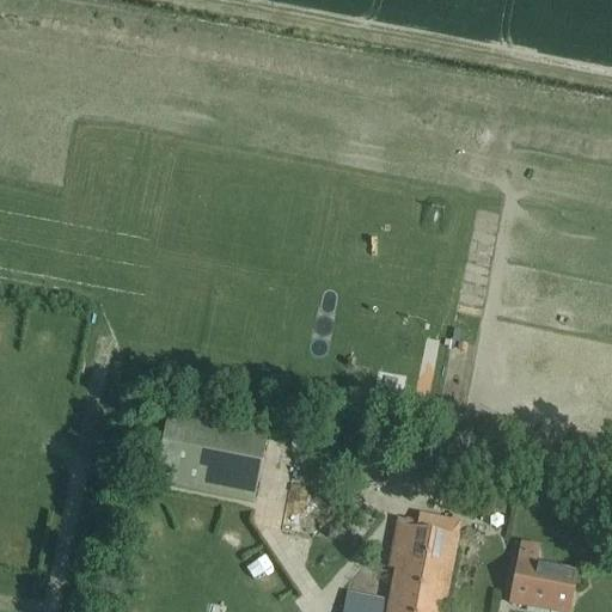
[(254,505),(267,435),(167,415),(153,484),(254,505)]
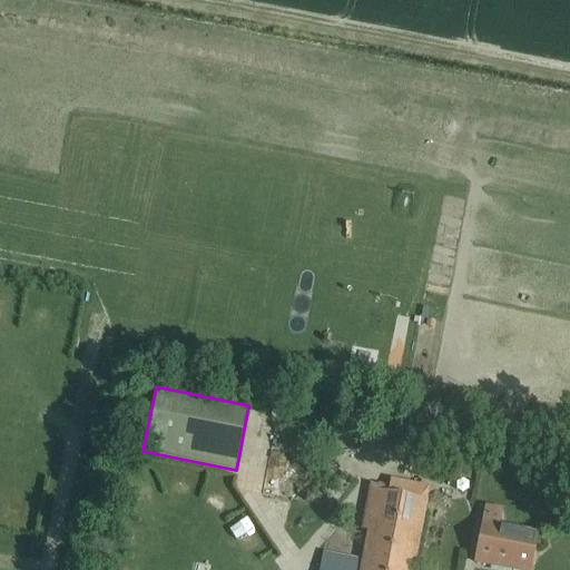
[(443,465),(455,464),(453,445),(441,446),(443,465)]
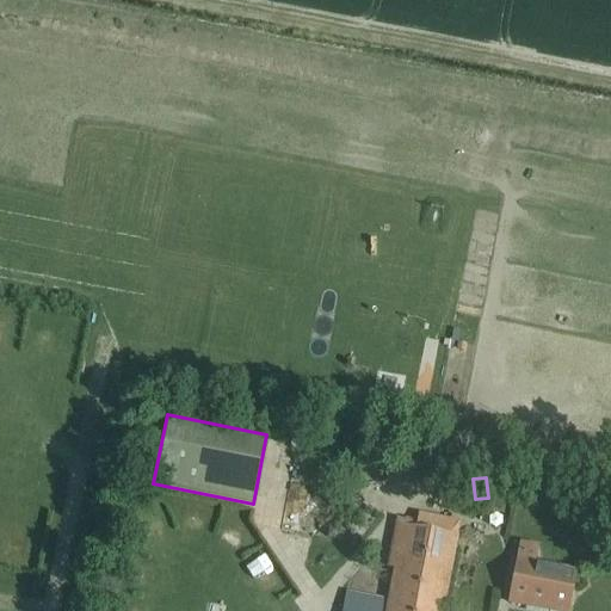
[(170,491),(152,495),(156,513),(174,508),(170,491)]
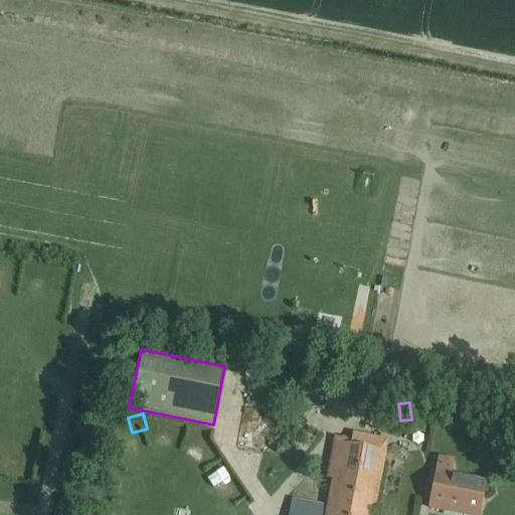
[(118,450),(145,458),(150,439),(123,432),(118,450)]
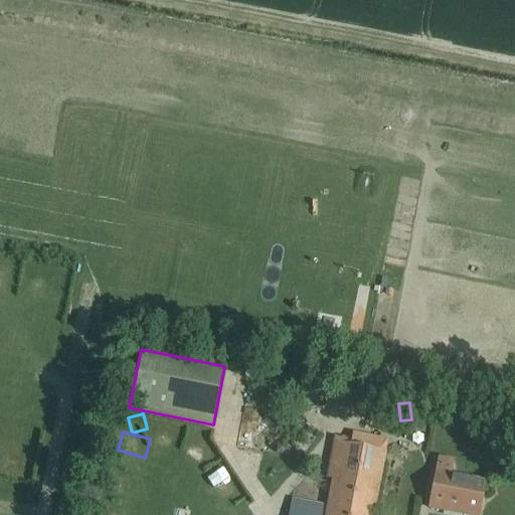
[(372,514),(384,456),(339,447),(325,514),(372,514)]
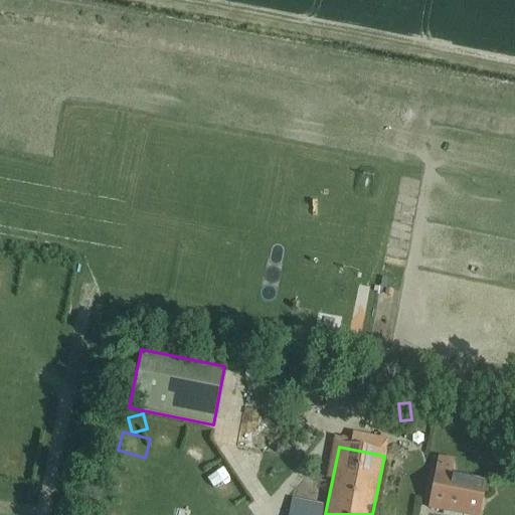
[(439,464),(437,474),(436,474),(428,510),(455,514),(477,514),(484,484),(449,477),(451,467),(439,464)]
